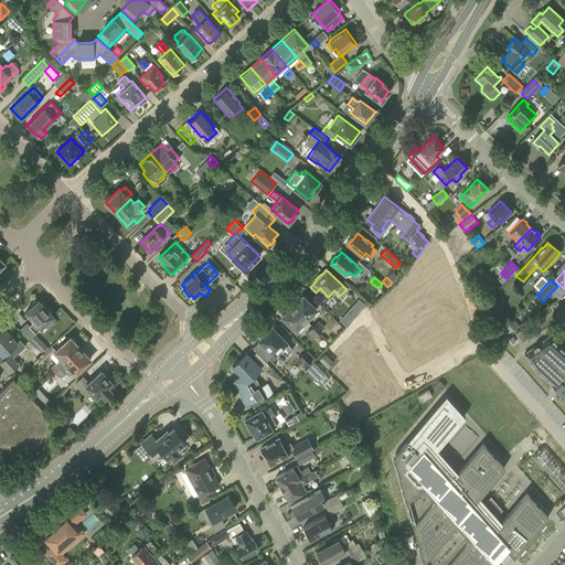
[(302,296),(291,307),(308,322),(312,317),(310,316),(316,309),(302,296)]
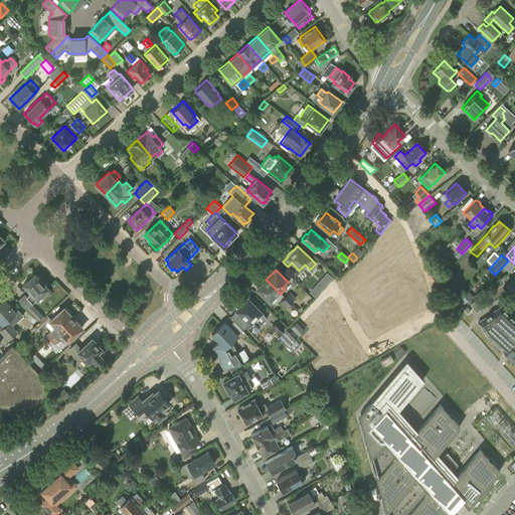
[(36,300),(48,289),(34,274),(22,285),(30,293),(26,296),(32,302),(35,299),(36,300)]
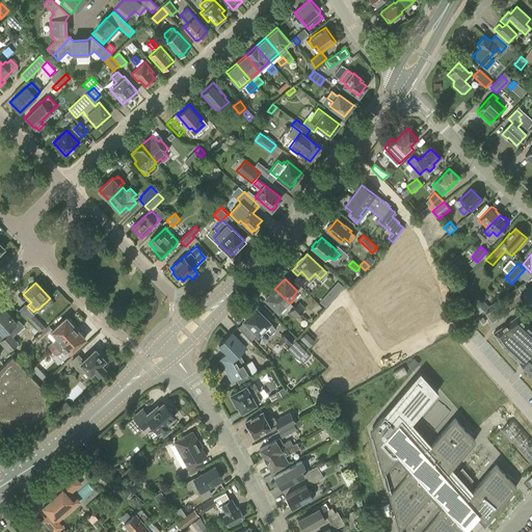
[(343,287),(338,283),(334,287),(339,292),(343,287)]
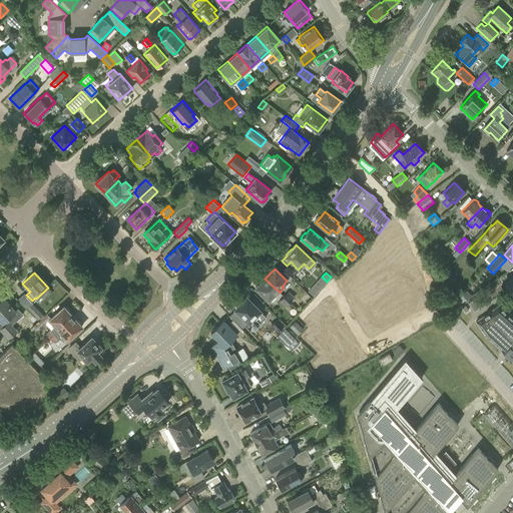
[(276,297),(280,293),(265,279),(255,288),(268,300),(274,295),(276,297)]
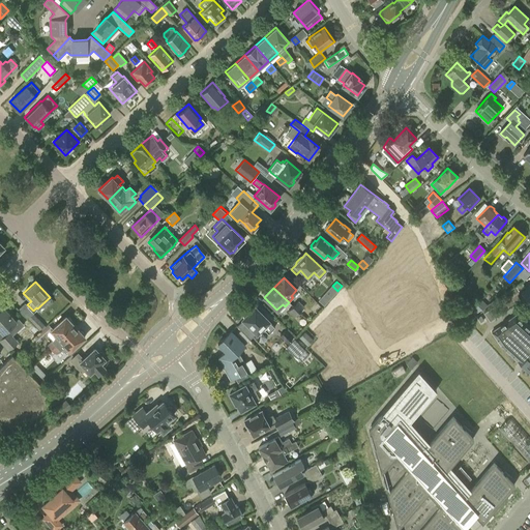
[(324,306),(331,298),(325,293),(319,301),(324,306)]
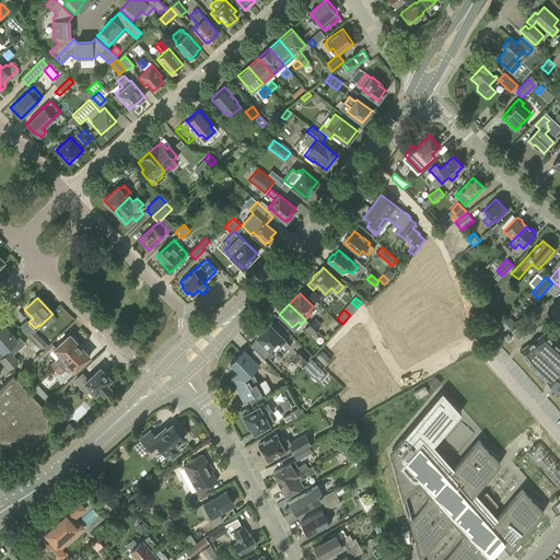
[(503,322),(510,326),(513,321),(508,316),(503,322)]
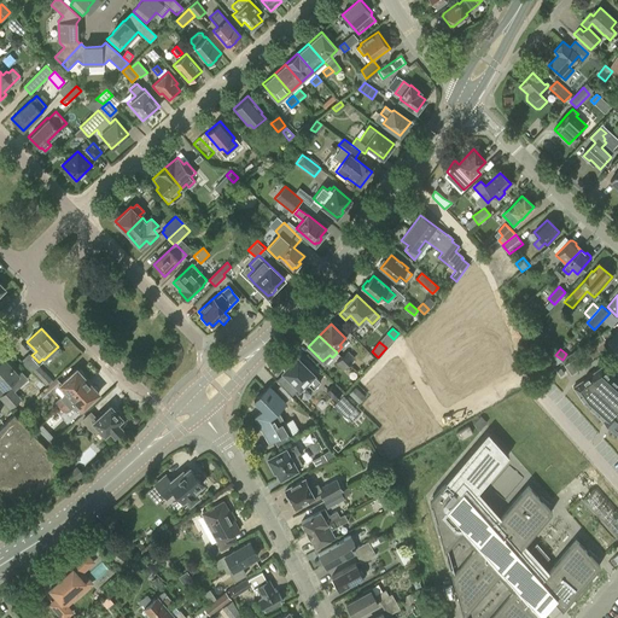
[(334,362),(342,369),(349,363),(354,357),(348,350),(340,357),(334,362)]
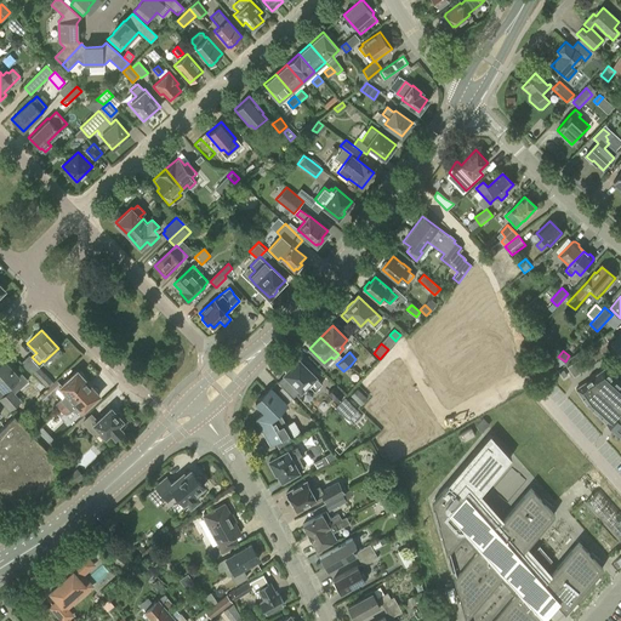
[(579,358),(567,366),(574,376),(586,369),(579,358)]
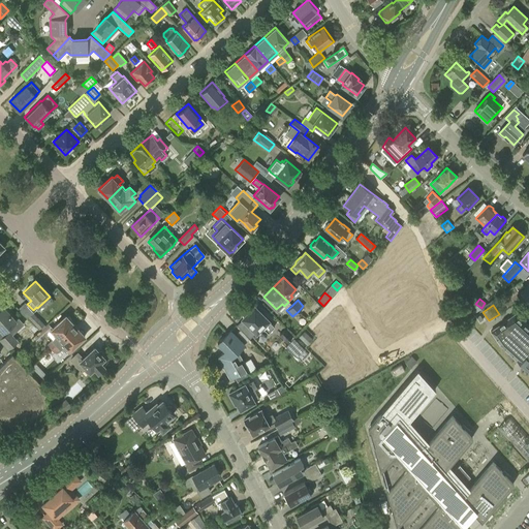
[(17,320),(4,306),(0,309),(0,329),(3,333),(17,320)]
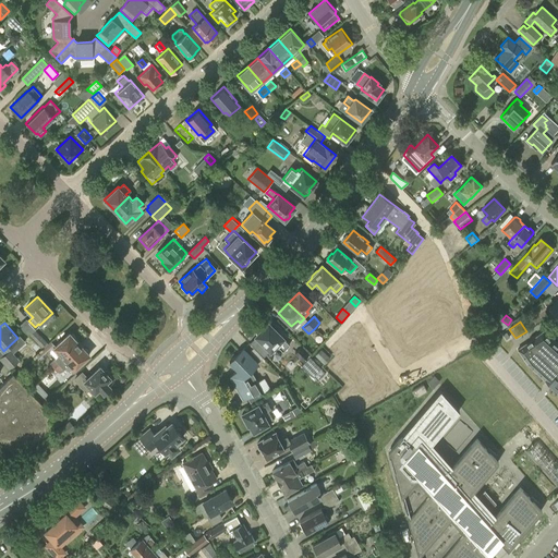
[(283,340),(284,339),(268,323),(255,336),(256,337),(253,342),(257,347),(263,343),(270,351),(276,344),(282,351),(289,344),(283,340)]
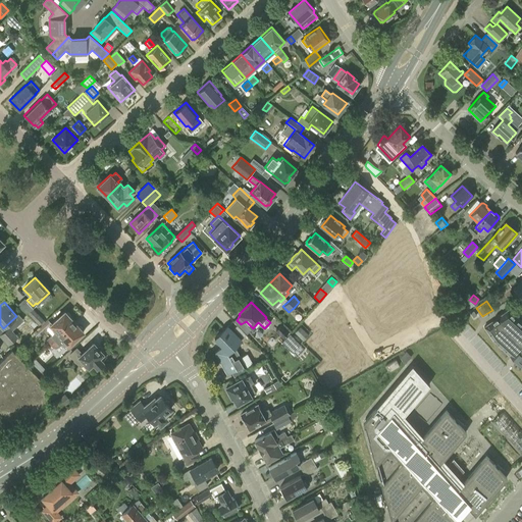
[(33,309),(28,314),(39,326),(45,321),(33,309)]
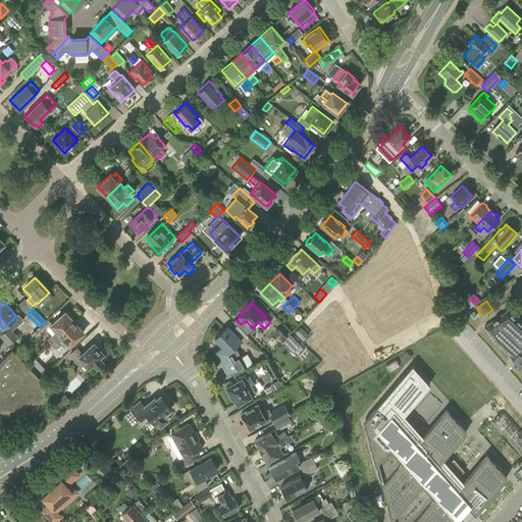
[(507,310),(483,327),(493,341),(511,356),(512,355),(517,362),(521,366),(521,323),(508,311),(508,310),(507,310)]
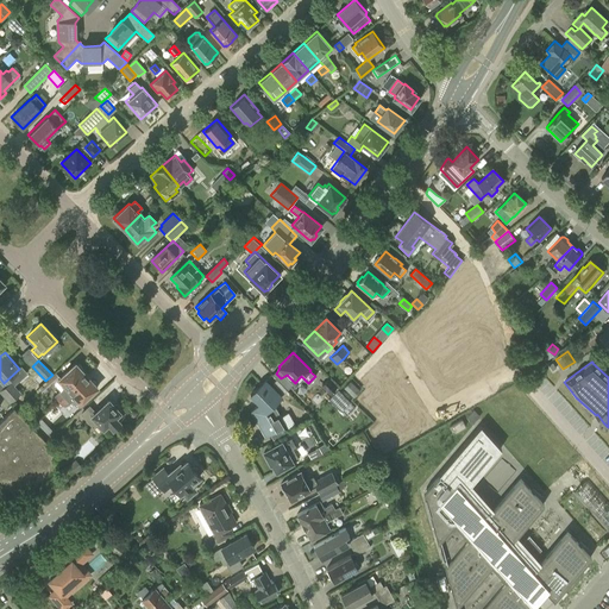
[(60,391),(55,396),(58,401),(86,376),(75,364),(57,380),(63,387),(58,390),(60,391)]
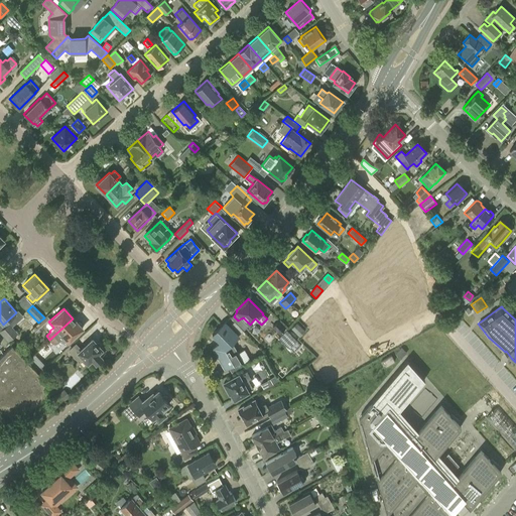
[(68,343),(83,329),(73,318),(49,340),(53,344),(58,340),(58,341),(62,337),(68,343)]
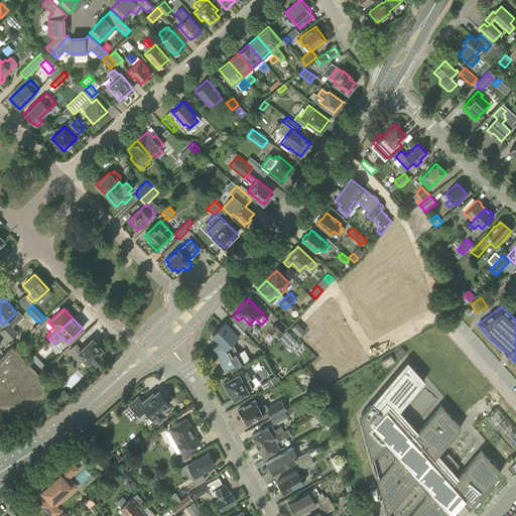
[(278,319),(272,326),(279,333),(285,327),(278,319)]
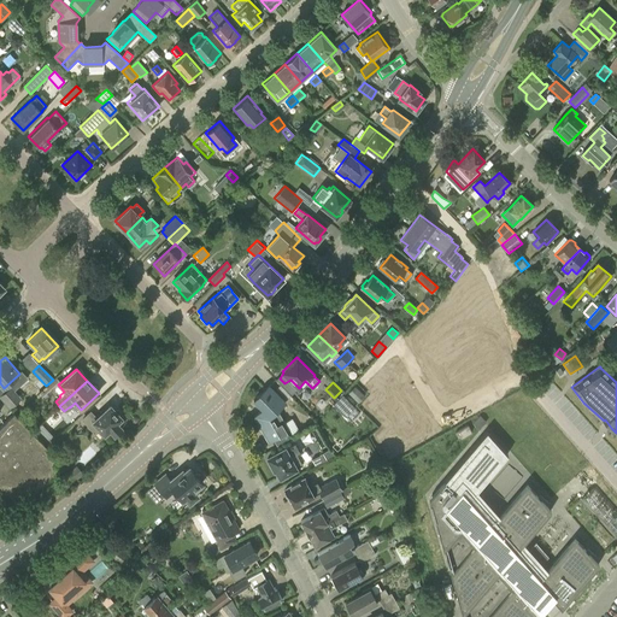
[(265,388),(253,401),(262,409),(254,417),(260,429),(268,442),(283,434),(272,415),(285,401),(268,386),(265,388)]
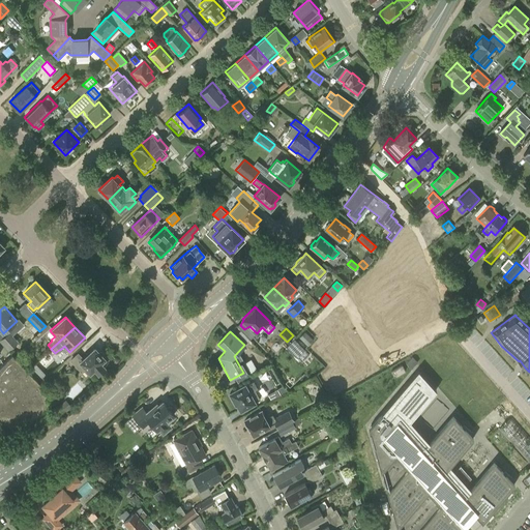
[(313,340),(304,331),(299,336),(307,345),(313,340)]
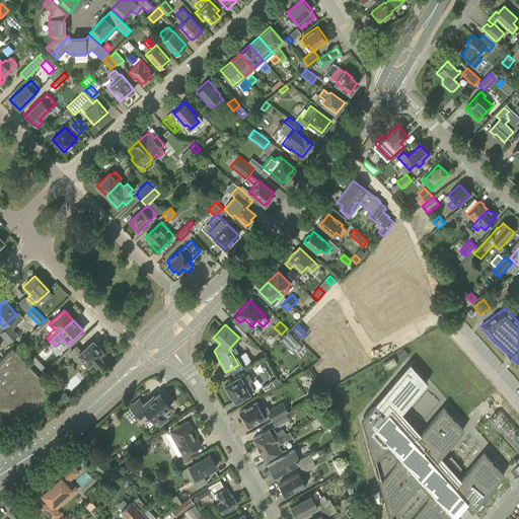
[(10,326),(1,334),(9,343),(18,336),(10,326)]
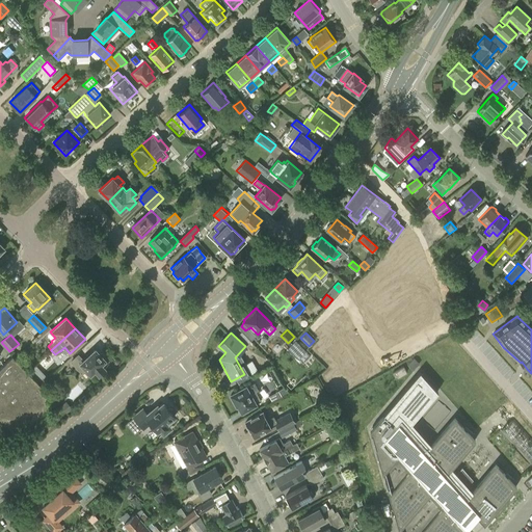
[(286,347),(297,360),(307,350),(295,338),(286,347)]
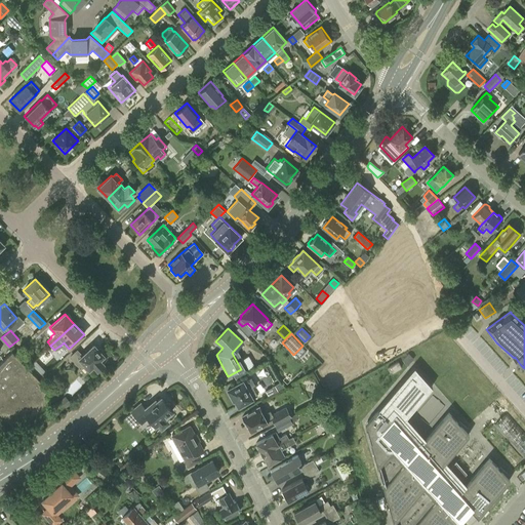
[(104,352),(101,349),(97,349),(93,345),(82,356),(77,350),(70,357),(80,367),(84,364),(89,369),(93,365),(97,369),(104,364),(99,360),(104,356),(103,355),(104,352)]
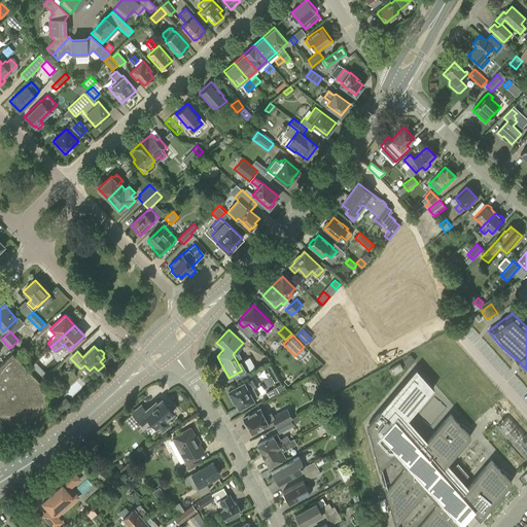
[(0,413),(19,432),(55,396),(12,353),(0,364),(0,413)]
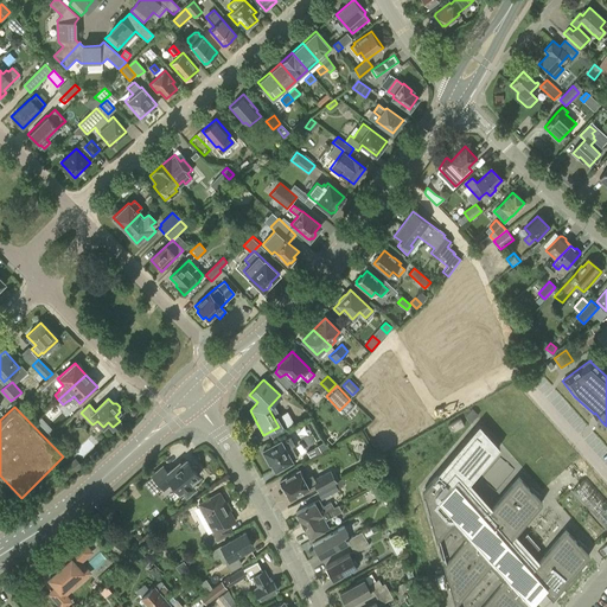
[(472,422),(479,415),(472,408),(465,416),(472,422)]
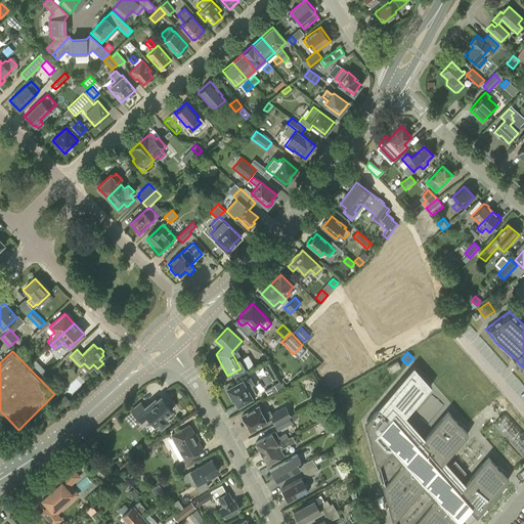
[(243,357),(247,366),(253,364),(249,354),(243,357)]
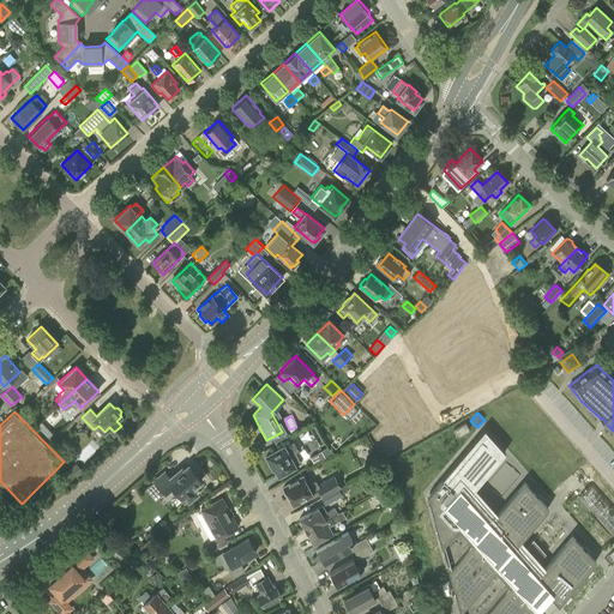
[(469,429),(465,423),(452,429),(457,437),(469,429)]
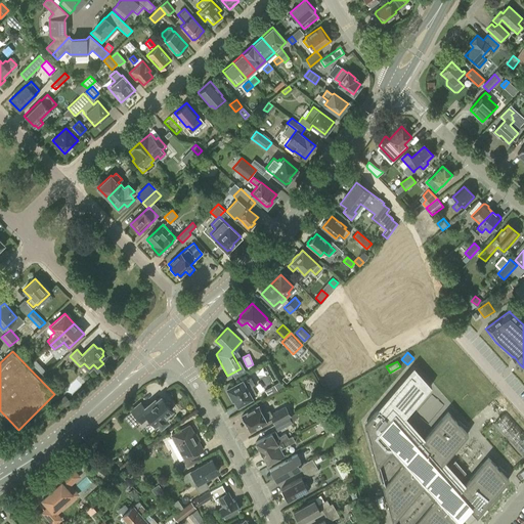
[(413,365),(364,424),(388,505),(392,523),(453,523),(460,517),(452,510),(457,505),(463,500),(477,517),(509,479),(488,456),(465,483),(461,478),(466,472),(454,460),(449,466),(444,461),(468,433),(447,410),(424,438),(405,417),(431,386),(413,365)]
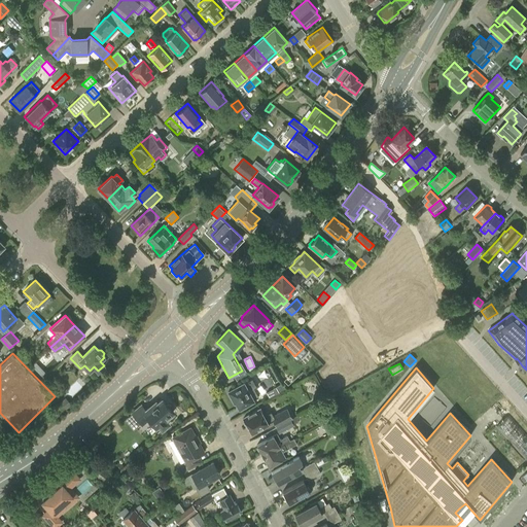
[(256,387),(251,379),(229,391),(234,401),(235,400),(239,408),(258,396),(254,389),(256,387)]
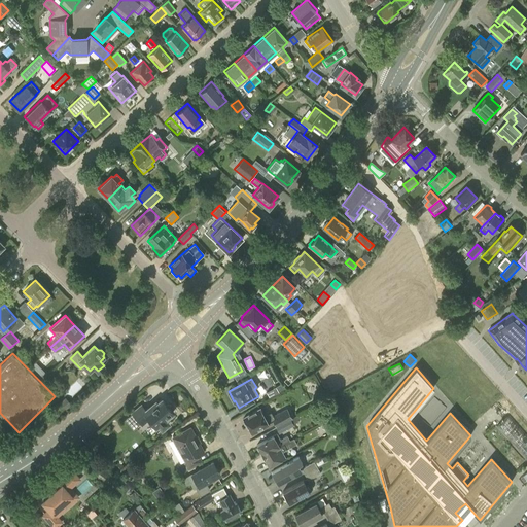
[(285,389),(282,383),(273,388),(267,392),(269,398),(285,389)]
